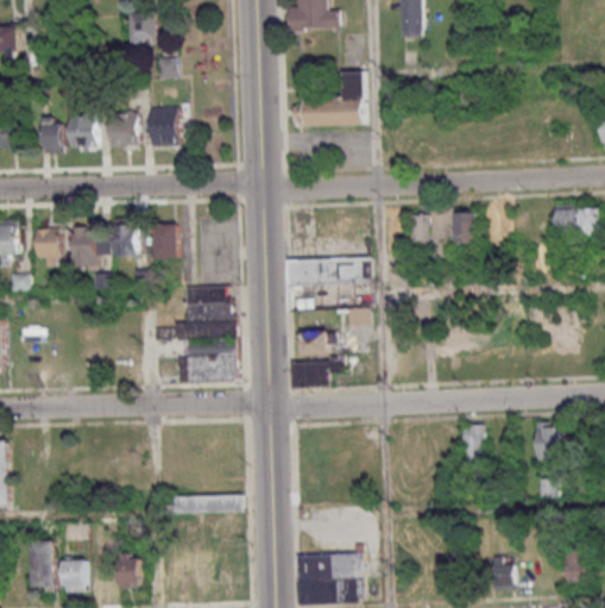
[(287,7),(288,30),(341,29),(341,10),(328,10),(327,0),(297,0),(297,7),(287,7)]
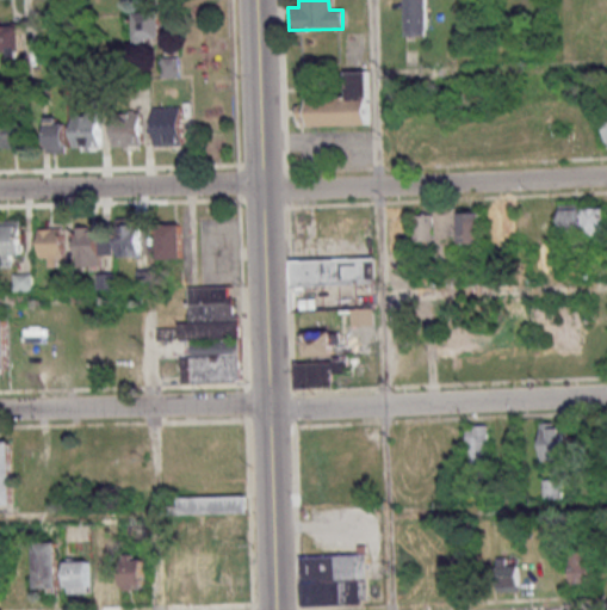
[(401,0),(402,36),(425,36),(423,0),(401,0)]
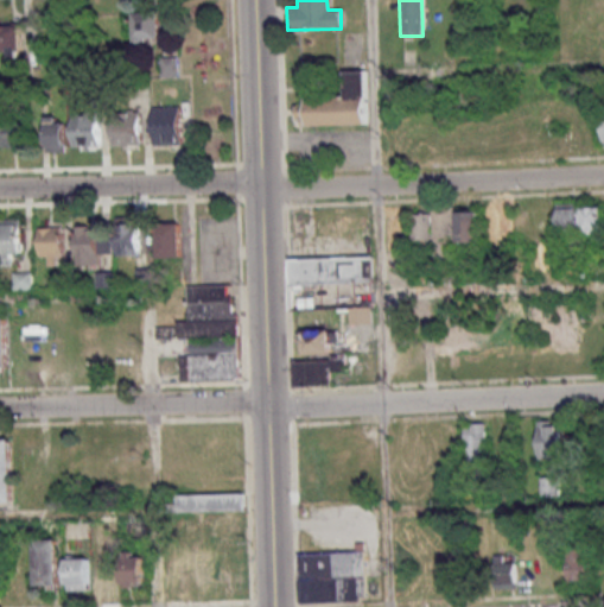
[(132,13),(132,44),(159,44),(159,13),(132,13)]
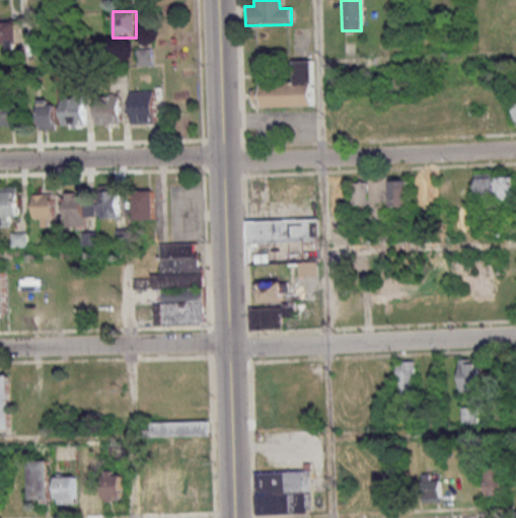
[(0,48),(16,48),(16,22),(0,22),(0,48)]
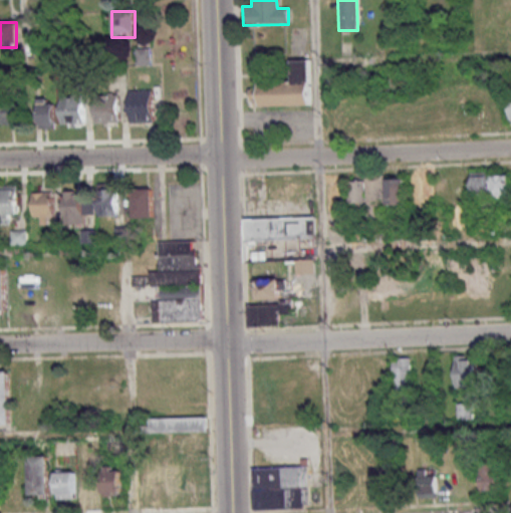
[(135,50),(135,66),(149,66),(149,50),(135,50)]
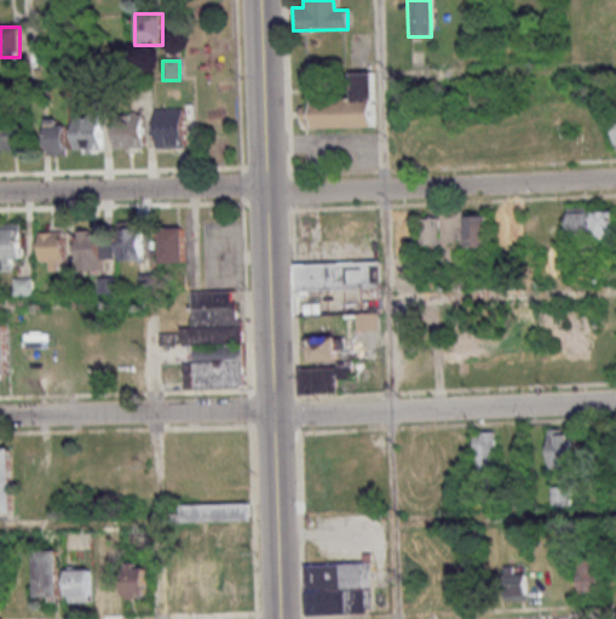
[(372,129),(372,73),(349,73),(349,102),(300,102),(300,129),(372,129)]
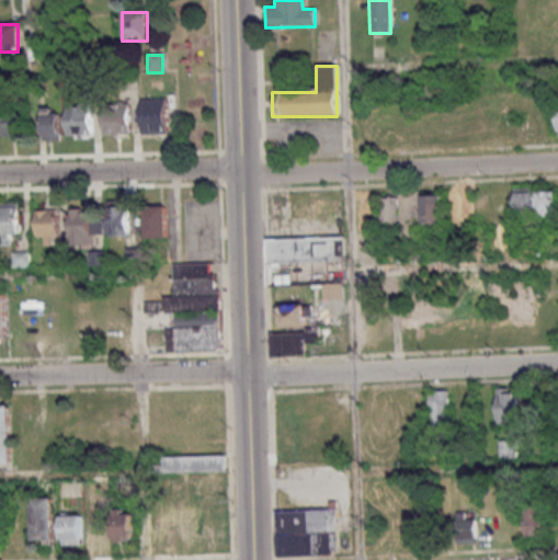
[(166,135),(164,99),(139,99),(139,135),(166,135)]
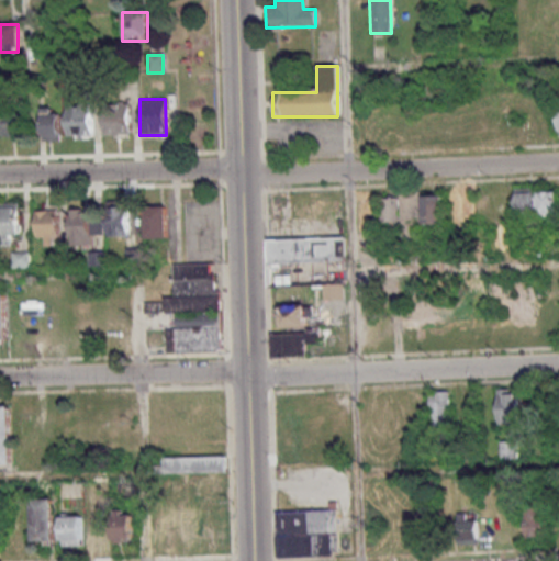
[(130,135),(130,105),(102,105),(102,135),(130,135)]
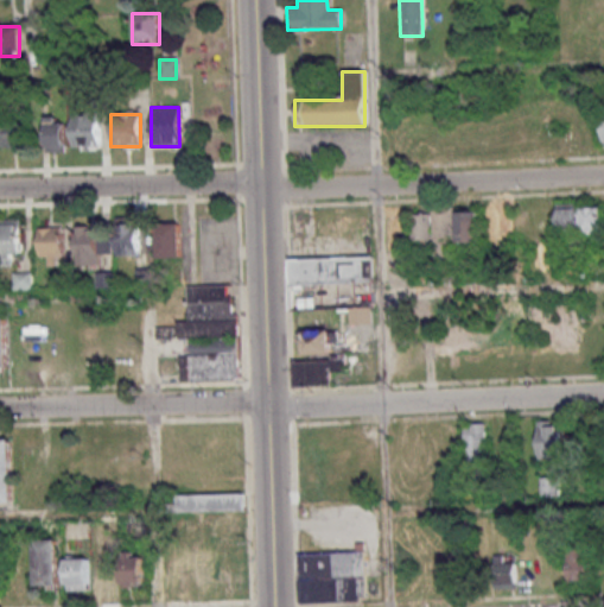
[(70,147),(97,146),(97,115),(70,115),(70,147)]
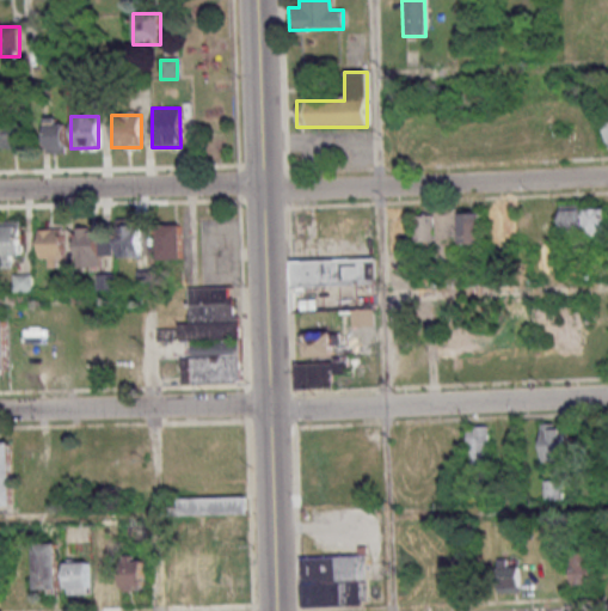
[(44,118),(44,154),(63,154),(63,118),(44,118)]
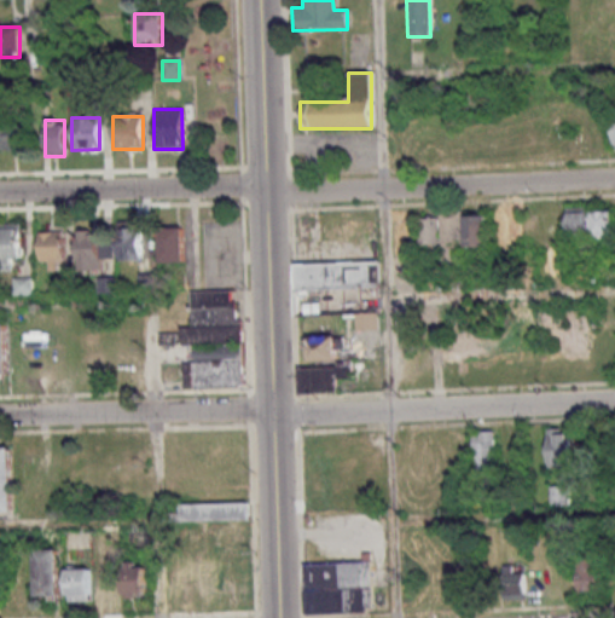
[(0,151),(16,151),(16,125),(0,125),(0,151)]
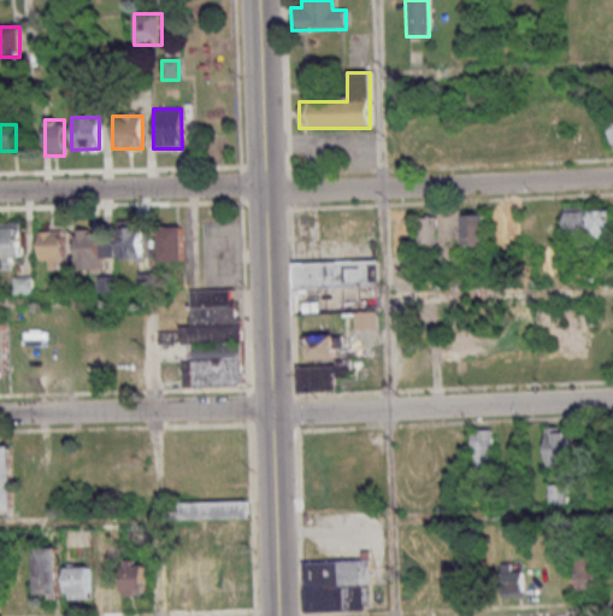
[(563,207),(563,238),(585,238),(585,207),(563,207)]
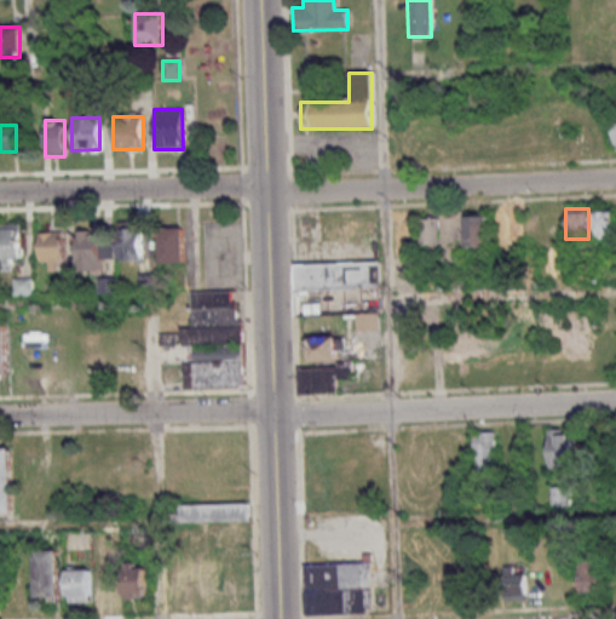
[(615,238),(615,212),(591,212),(591,238),(615,238)]
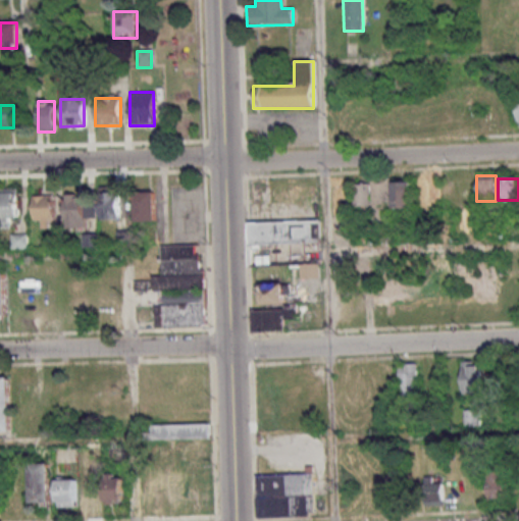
[(351,211),(370,211),(371,221),(388,221),(387,179),(369,179),(369,185),(351,185),(351,211)]
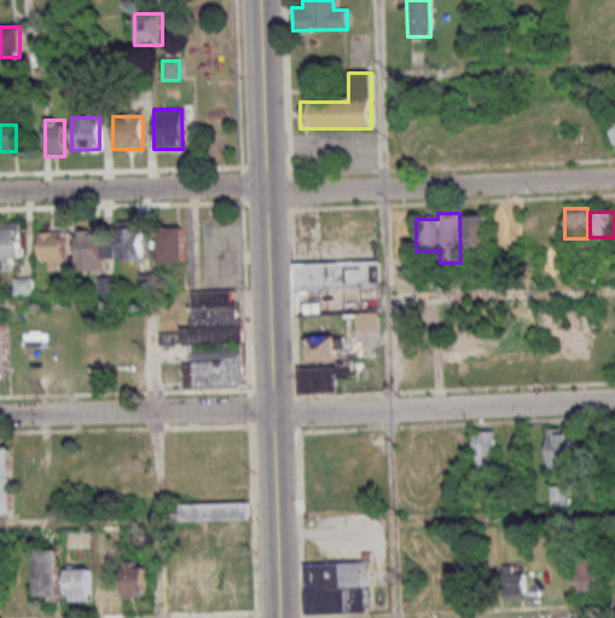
[(487,248),(487,215),(464,215),(464,248),(487,248)]
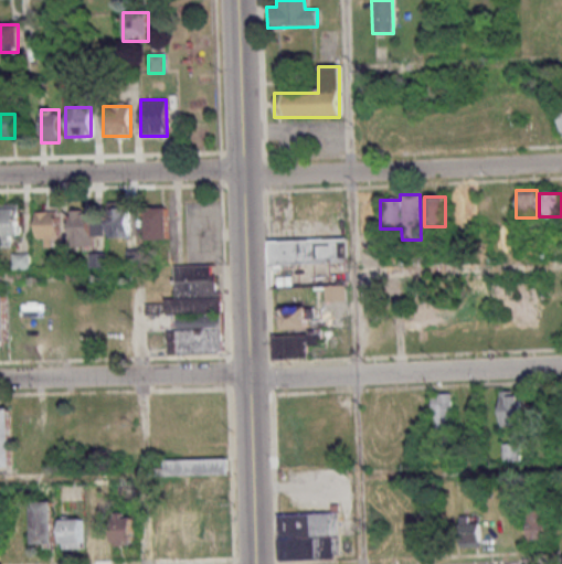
[(129,203),(106,203),(106,237),(129,237),(129,203)]
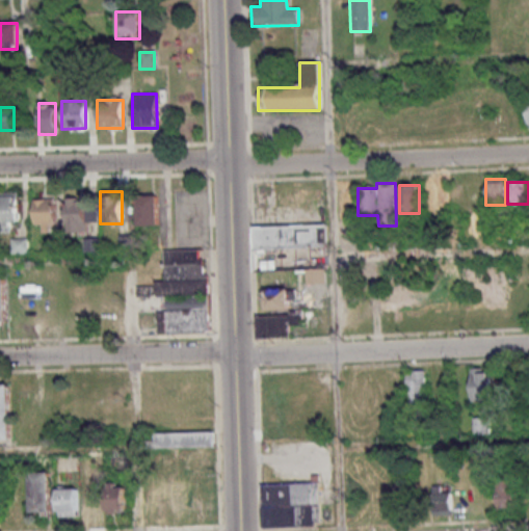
[(17,192),(0,192),(0,222),(17,222),(17,192)]
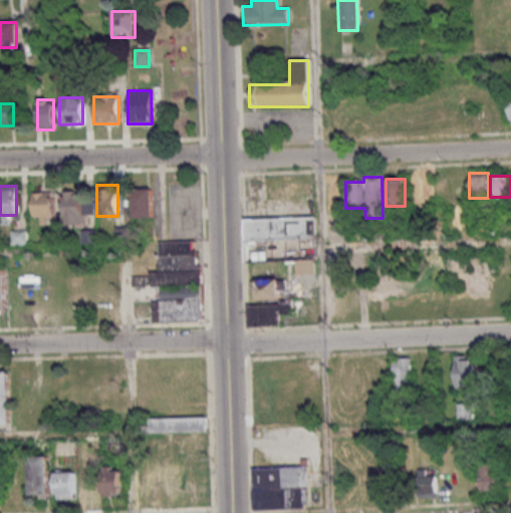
[(131,189),(131,219),(152,219),(152,189),(131,189)]
